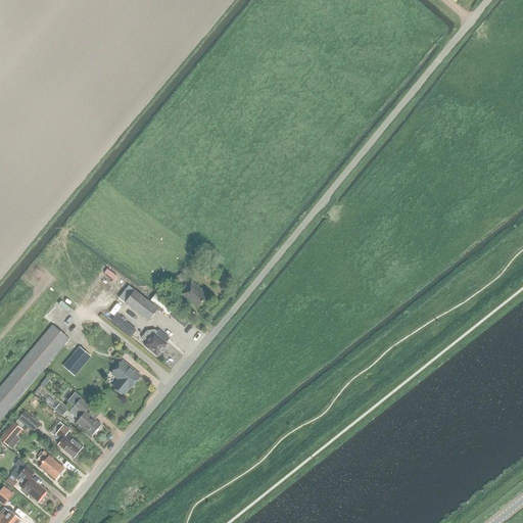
[(185,277),(180,273),(177,277),(182,281),(185,277)]
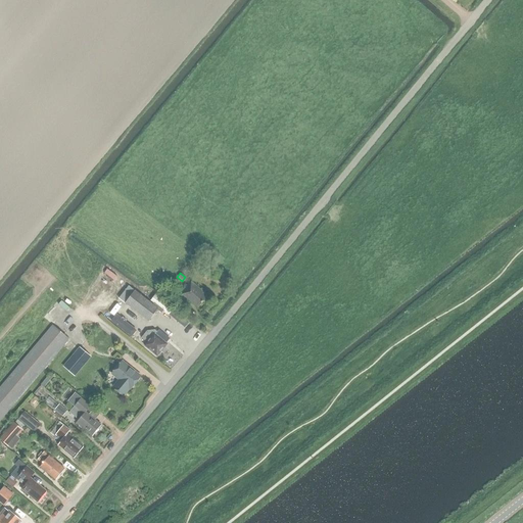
[(182,292),(199,306),(207,296),(203,293),(204,292),(191,281),(182,292)]
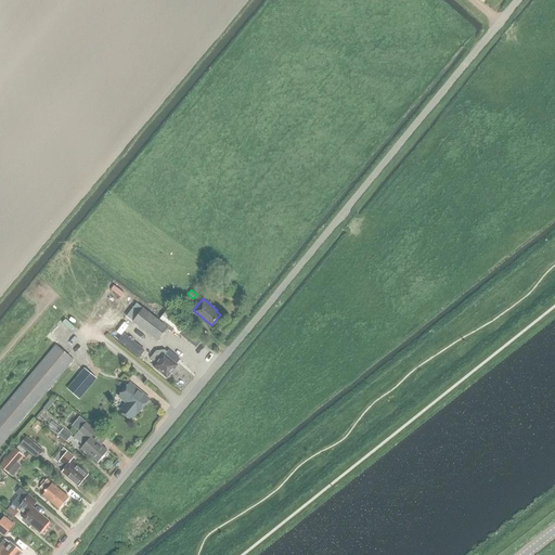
[(158,341),(168,327),(143,308),(136,302),(126,317),(132,322),(158,341)]
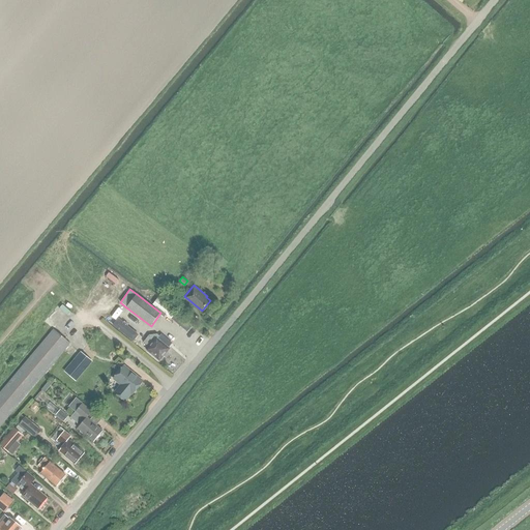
[(94,304),(98,307),(106,299),(101,296),(94,304)]
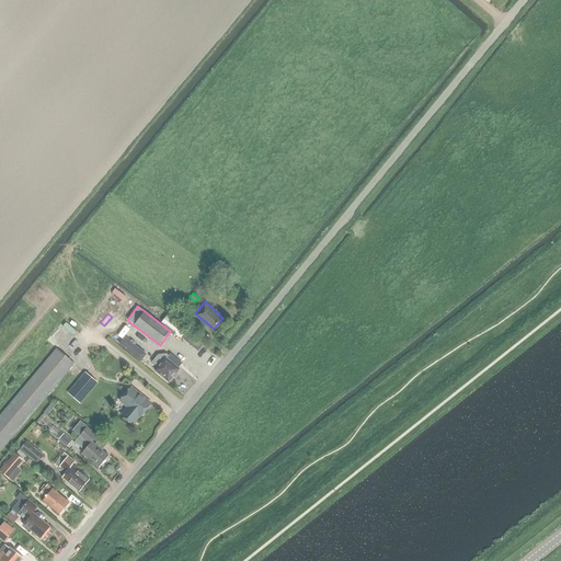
[(111,321),(109,327),(119,331),(122,325),(111,321)]
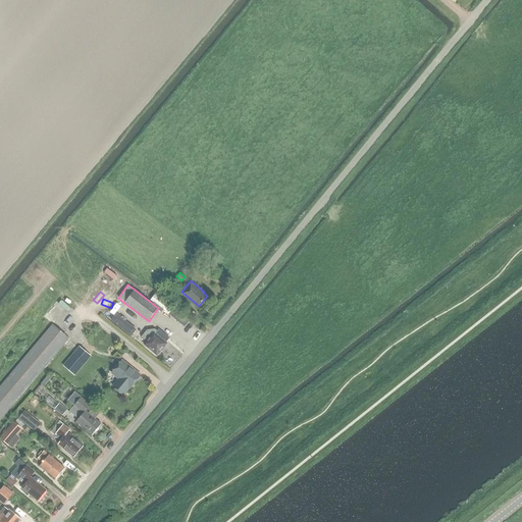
[(184,327),(187,324),(188,322),(172,310),(171,312),(170,313),(169,315),(184,327)]
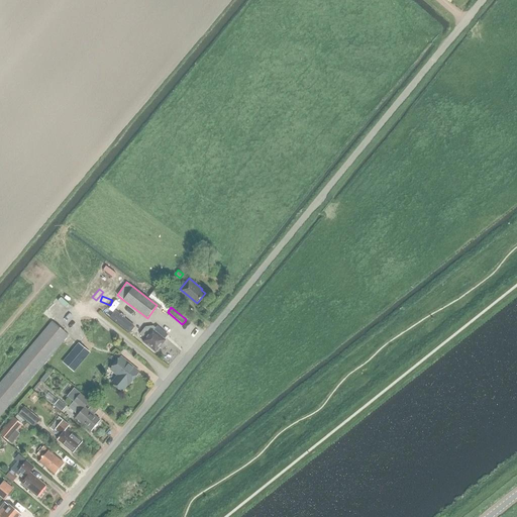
[(110,317),(130,333),(136,325),(116,309),(110,317)]
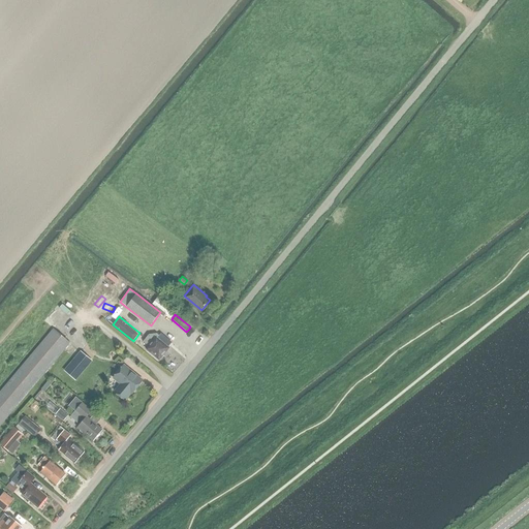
[(0,426),(69,343),(53,329),(0,391),(0,426)]
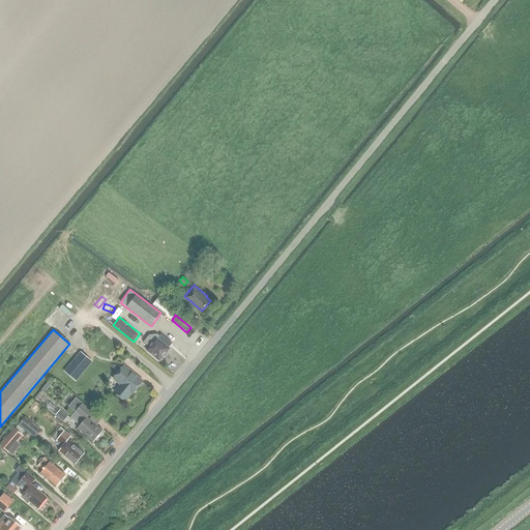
[(160,358),(162,359),(165,356),(164,355),(169,348),(157,339),(159,336),(157,334),(150,335),(144,343),(149,347),(147,350),(159,360),(160,358)]
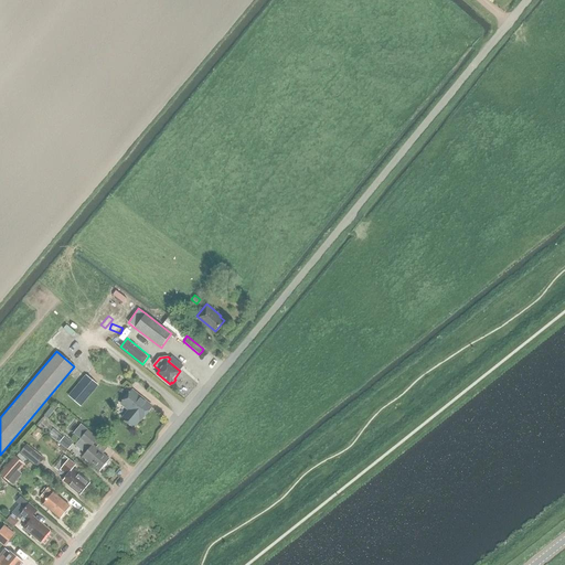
[(99,385),(86,375),(68,396),(81,406),(99,385)]
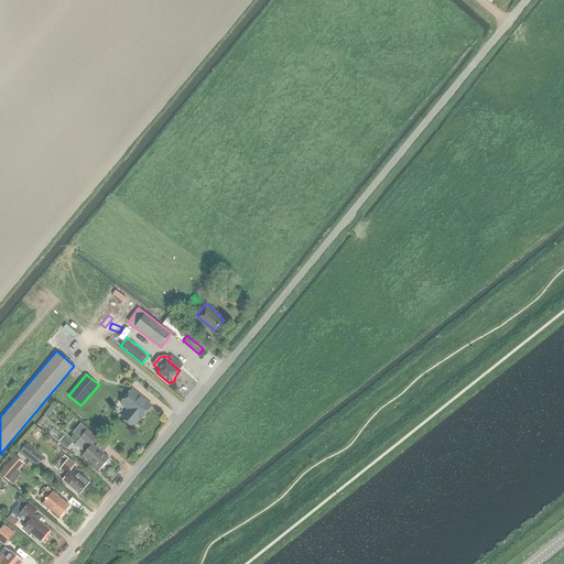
[(141,419),(152,405),(132,389),(121,402),(129,409),(122,416),(133,425),(140,418),(141,419)]
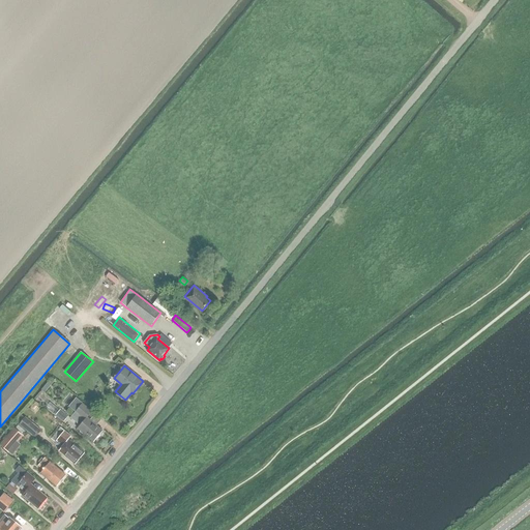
[(90,419),(88,417),(92,412),(83,404),(70,418),(81,427),(78,429),(93,441),(102,430),(96,425),(90,419)]
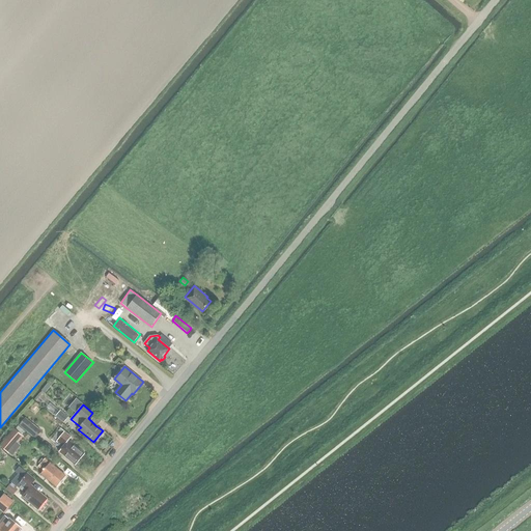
[(55,416),(63,423),(68,418),(60,411),(55,416)]
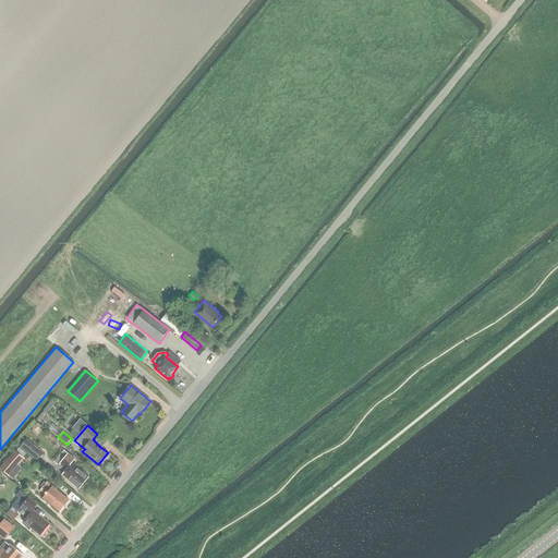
[(100,435),(95,441),(101,448),(108,440),(100,435)]
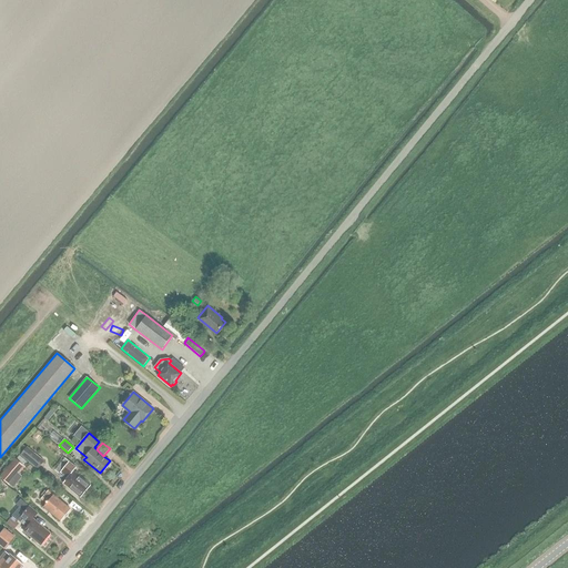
[(20,456),(37,469),(43,462),(27,447),(20,456)]
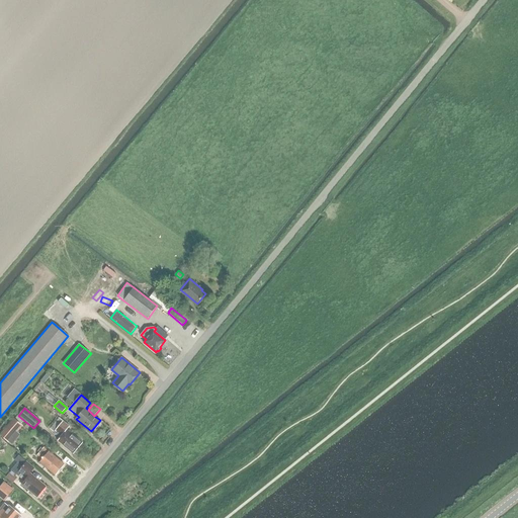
[(13,419),(0,433),(0,435),(8,442),(22,426),(13,419)]
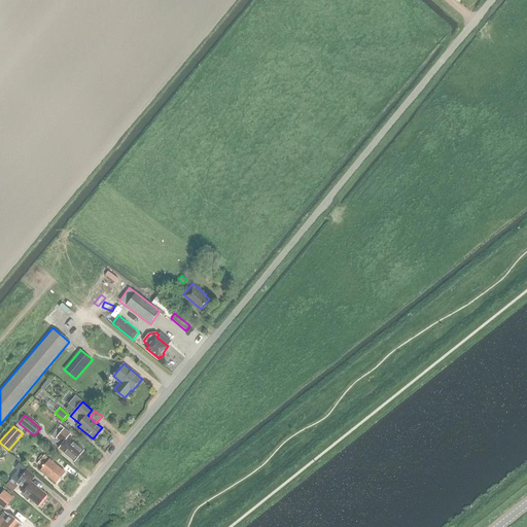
[(56,438),(62,445),(60,448),(74,461),(83,450),(68,436),(71,433),(65,428),(56,438)]
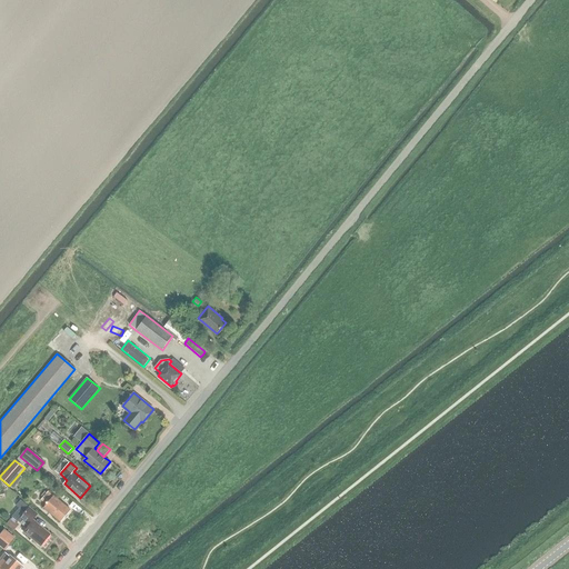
[(47,505),(43,508),(60,521),(70,510),(49,491),(41,500),(47,505)]
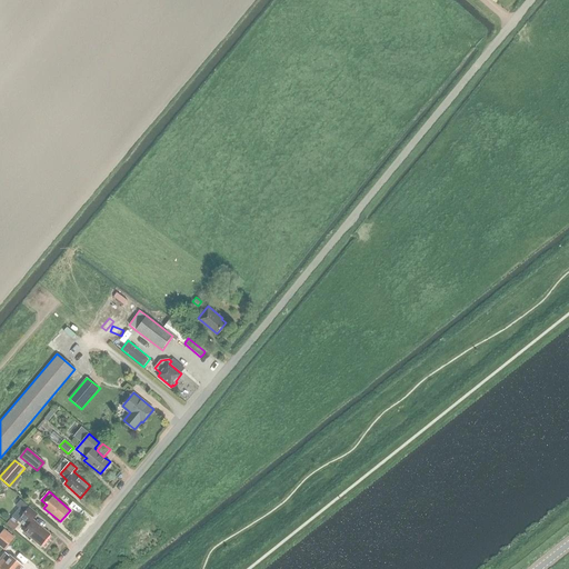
[(51,533),(33,519),(38,513),(20,499),(16,505),(25,512),(17,520),(27,528),(23,531),(40,546),(51,533)]
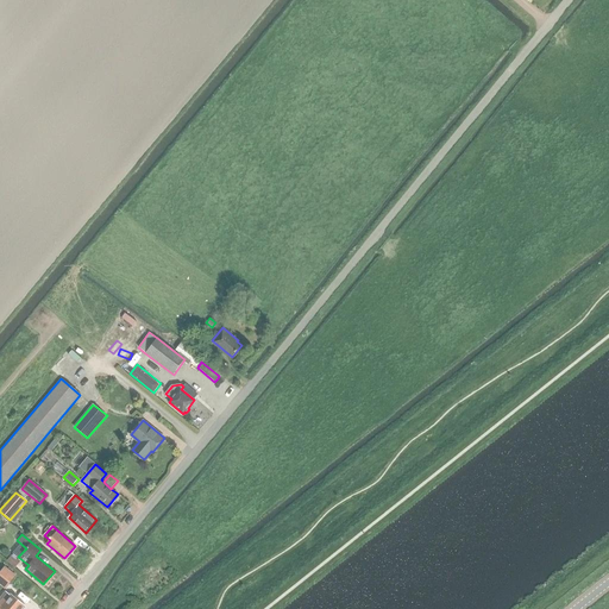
[(6,562),(11,565),(16,559),(12,556),(6,562)]
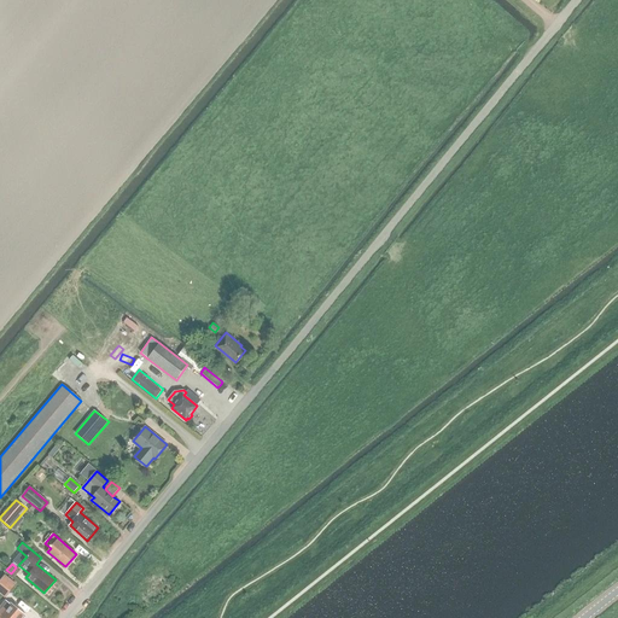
[(16,584),(5,576),(0,581),(0,594),(5,598),(16,584)]
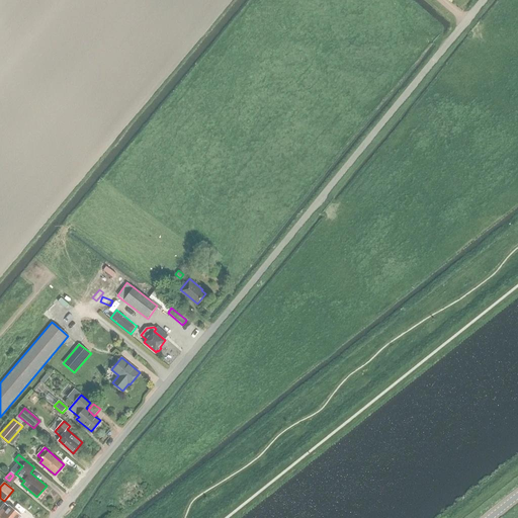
[(0,507),(0,514),(4,517),(18,517),(22,515),(9,504),(8,505),(5,502),(0,507)]
